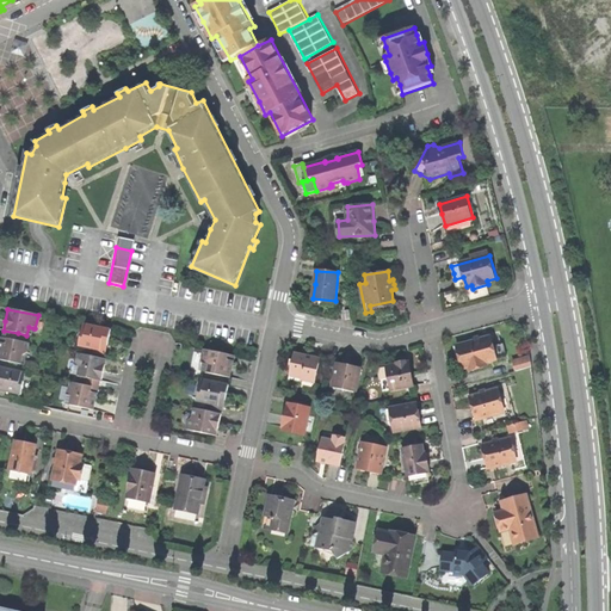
[(110,331),(82,325),(78,347),(99,352),(100,345),(106,346),(107,340),(110,331)]
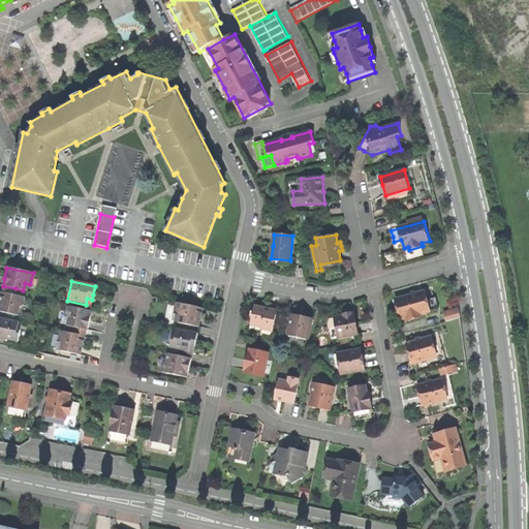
[(13,296),(16,288),(3,286),(1,292),(13,296)]
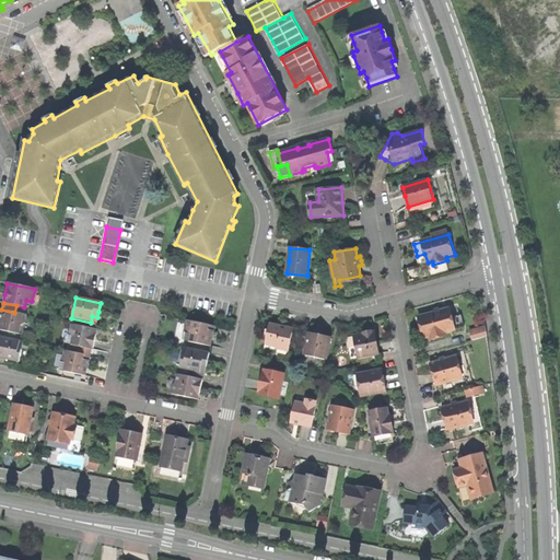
[(432,313),(416,318),(422,339),(430,338),(431,341),(447,336),(446,333),(456,330),(450,307),(432,313)]
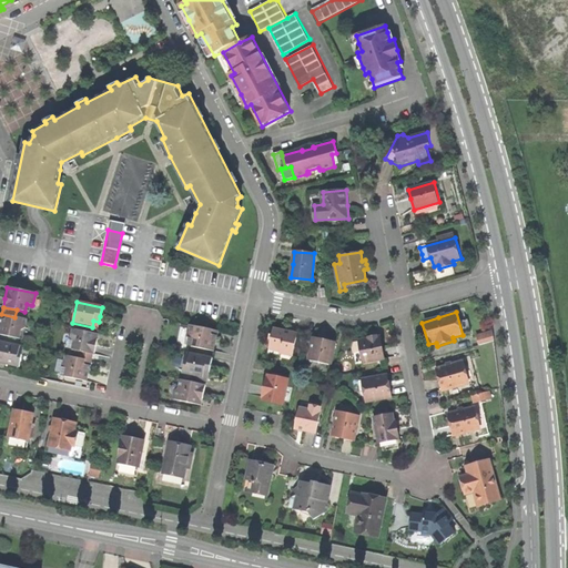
[(0,335),(19,340),(20,332),(23,333),(27,320),(14,317),(1,314),(0,317),(0,335)]
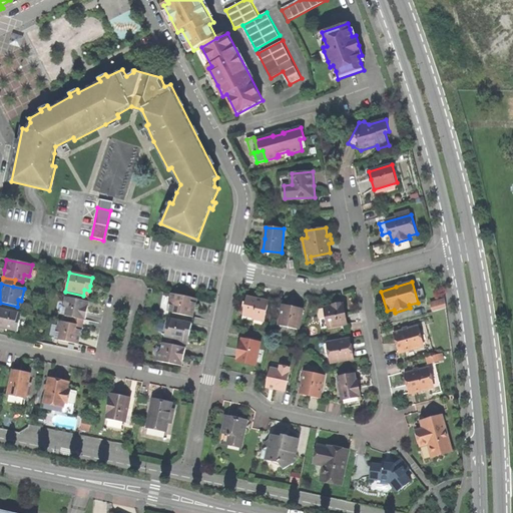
[(172,313),(192,317),(193,310),(195,304),(190,303),(191,299),(170,294),(168,304),(171,305),(174,305),(172,313)]
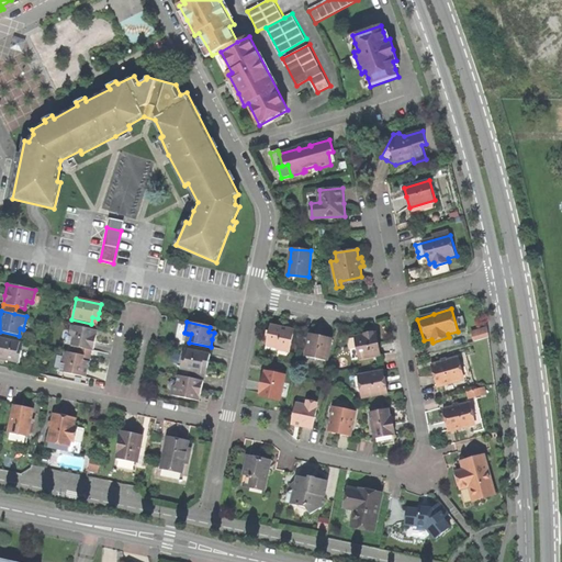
[(89,335),(90,330),(71,326),(68,339),(71,339),(70,346),(70,347),(77,349),(91,351),(92,352),(94,344),(96,337),(89,335)]
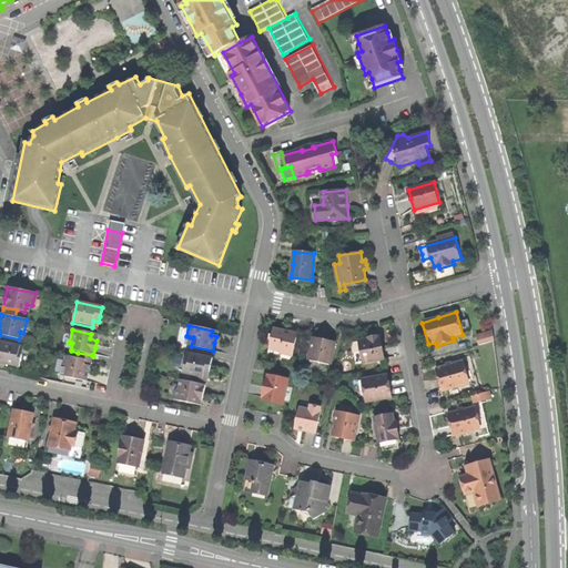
[(288,333),(275,331),(271,353),(282,355),(281,361),(293,363),(298,335),(288,333)]
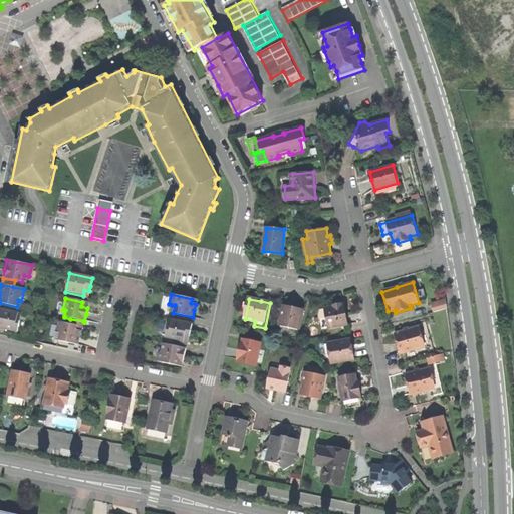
[(447,299),(432,303),(435,312),(448,308),(447,299)]
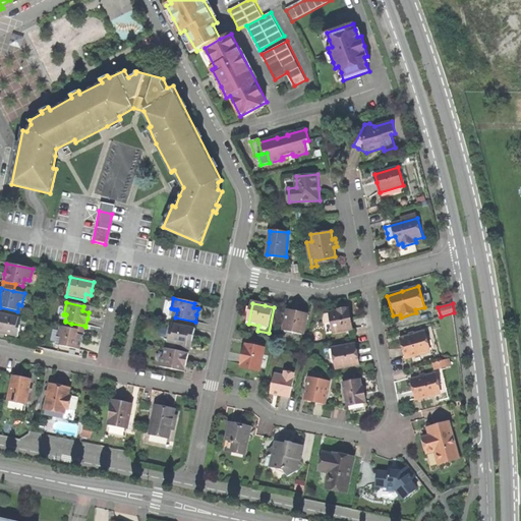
[(340,311),(325,314),(326,325),(333,324),(335,334),(354,330),(350,309),(348,310),(348,308),(344,309),(340,310),(340,311)]
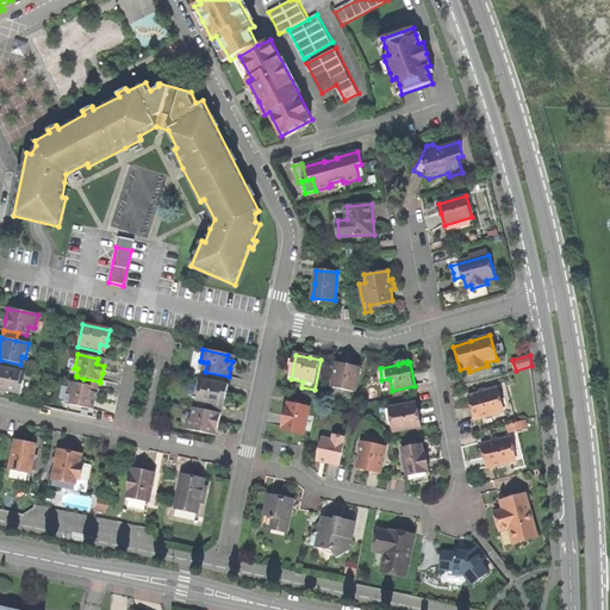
[(350,366),(338,363),(334,387),(358,392),(362,368),(350,366)]
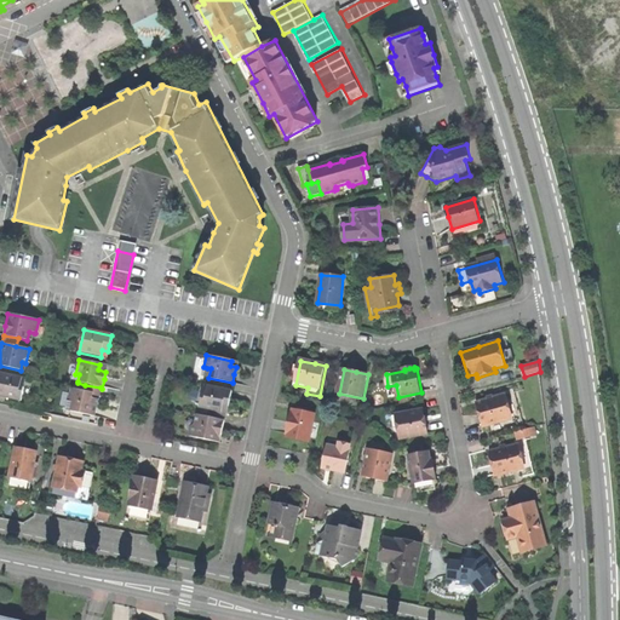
[(21,379),(0,373),(0,397),(19,402),(23,389),(19,388),(21,379)]
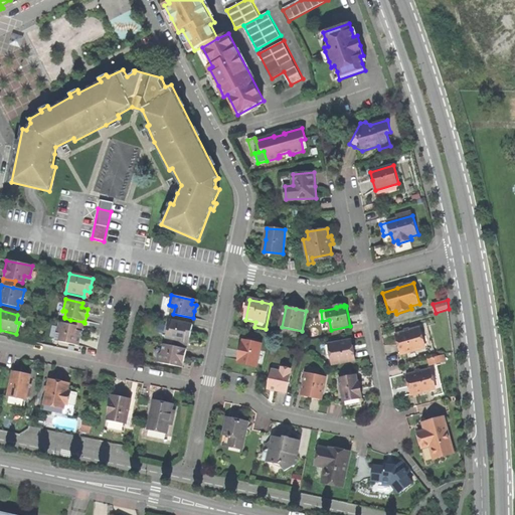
[(70,320),(69,325),(81,328),(83,322),(70,320)]
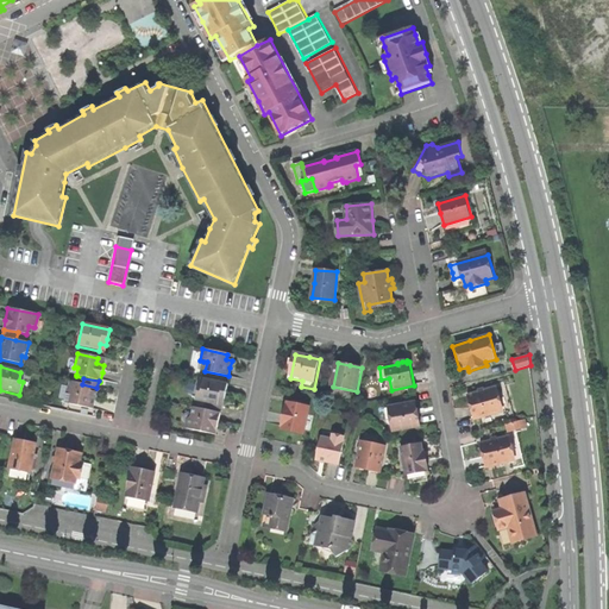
[(226,385),(203,380),(202,388),(198,387),(195,400),(211,403),(209,408),(221,410),(224,397),(226,385)]
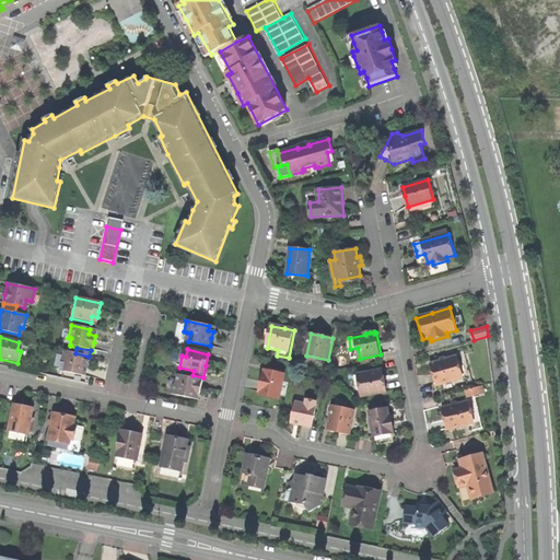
[(76,353),(63,351),(59,372),(84,377),(86,366),(89,357),(76,353)]
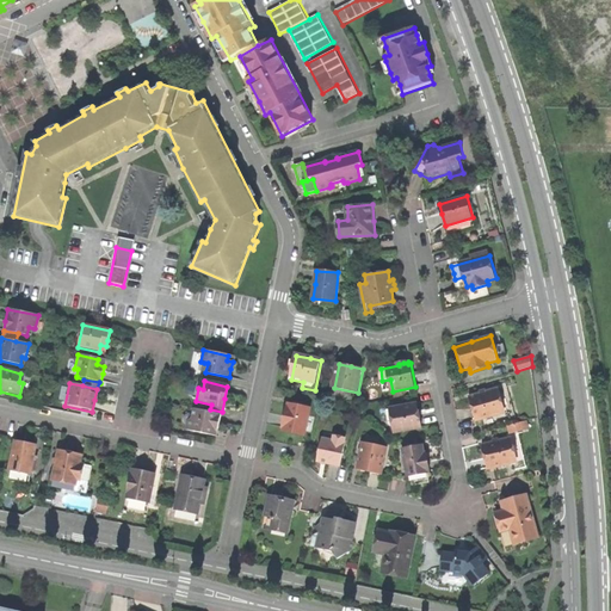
[(499,389),(470,397),(474,408),(477,421),(507,412),(499,389)]
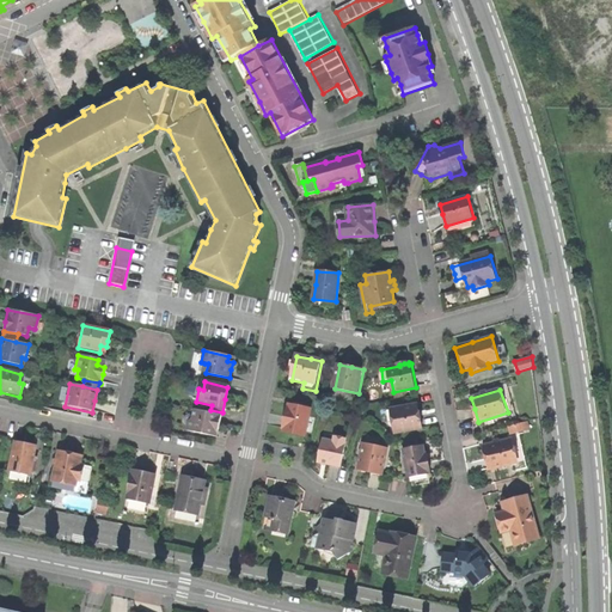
[(286,433),(305,436),(311,409),(292,404),(291,409),(288,408),(286,418),(283,429),(286,429),(286,433)]
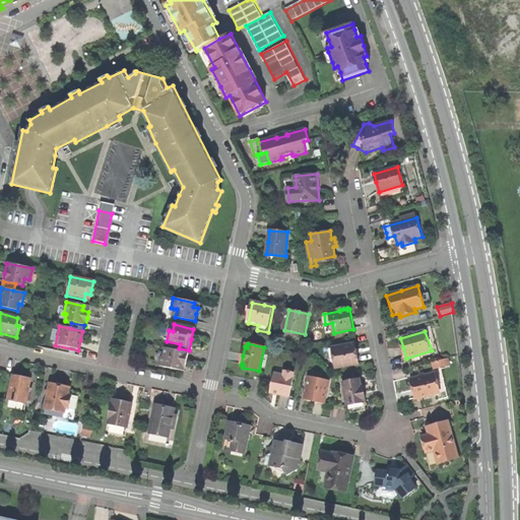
[(336,369),(361,365),(359,355),(356,344),(332,348),(336,369)]
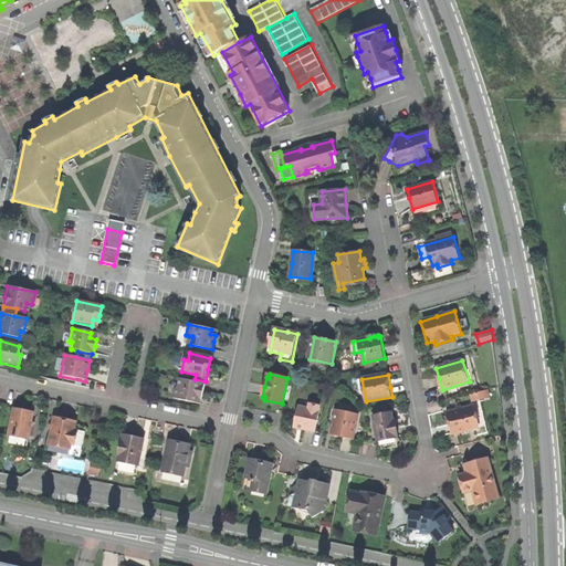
[(203,385),(178,379),(177,387),(173,390),(171,398),(199,404),(201,395),(203,385)]
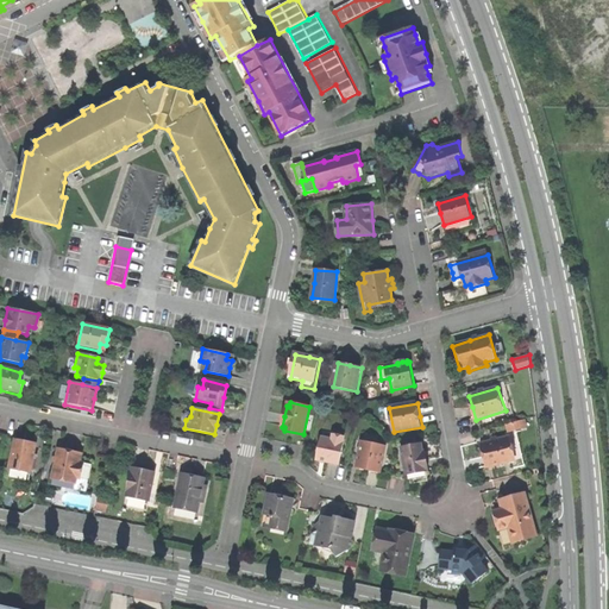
[(528,420),(509,422),(510,429),(528,428),(528,420)]
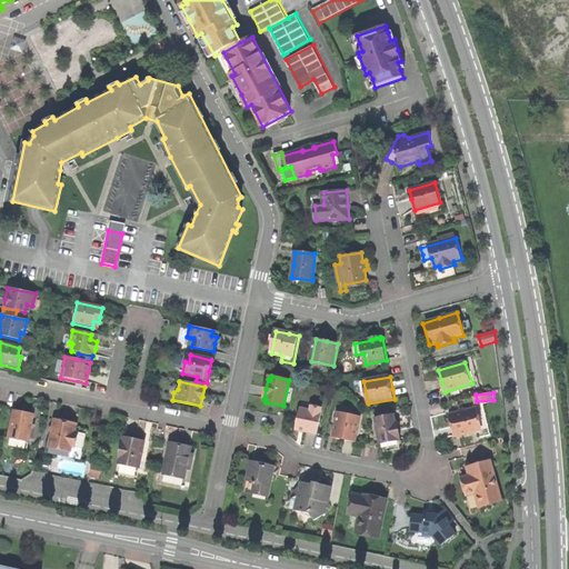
[(311,411),(300,409),(297,430),(310,432),(318,433),(321,413),(320,413),(321,408),(312,406),(311,411)]
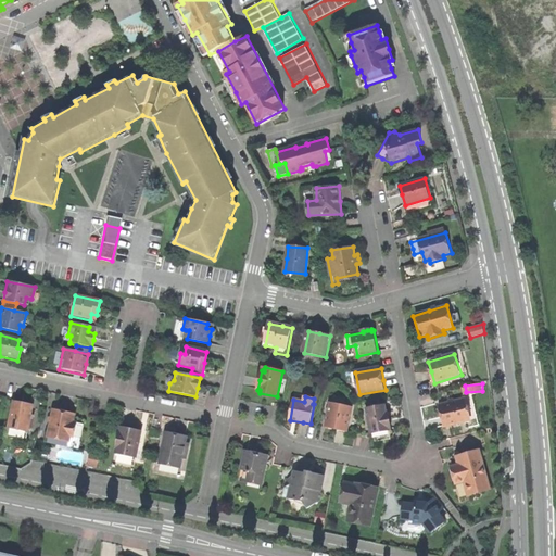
[(466,399),(439,405),(442,416),(444,427),(471,420),(466,399)]
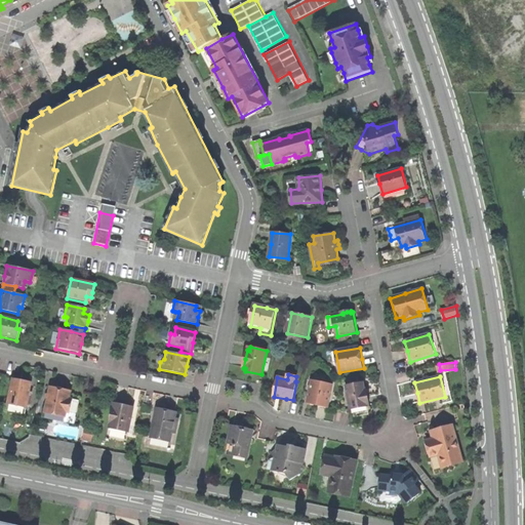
[(333,384),(313,379),(308,403),(318,405),(328,407),(333,384)]
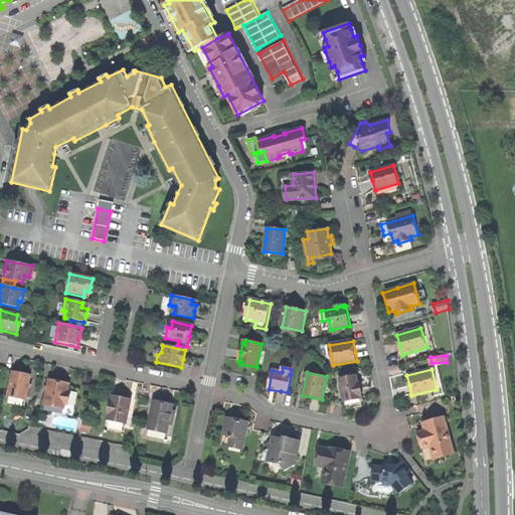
[(7,398),(25,401),(29,378),(18,376),(12,374),(7,398)]
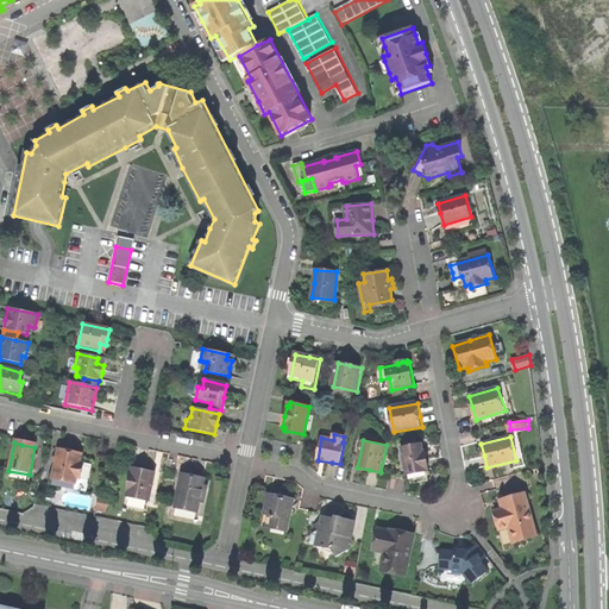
[(421,444),(402,447),(408,477),(418,475),(427,473),(426,470),(429,469),(426,451),(424,451),(421,444)]
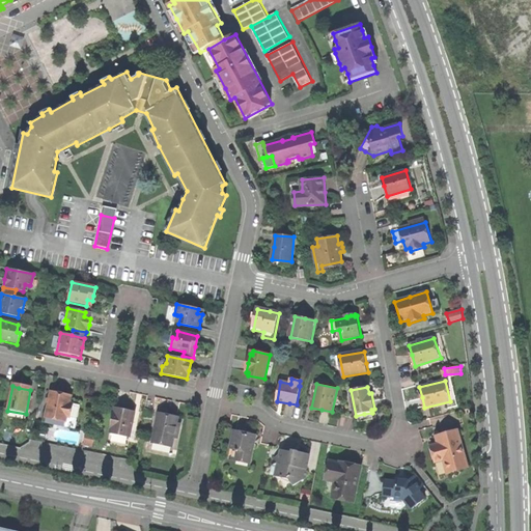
[(44,424),(73,430),(78,408),(68,406),(70,397),(59,395),(50,393),(44,424)]
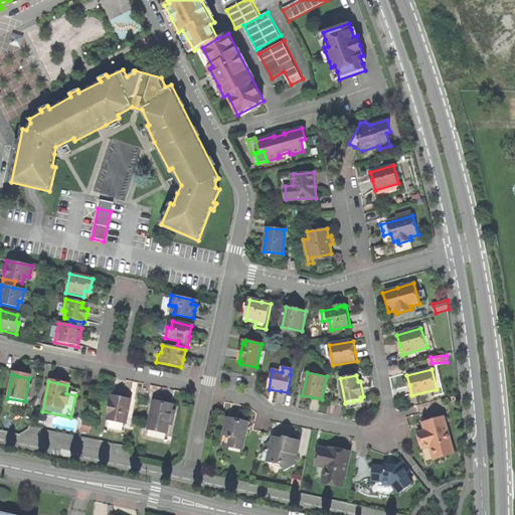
[(105,421),(124,425),(130,401),(119,398),(111,397),(105,421)]
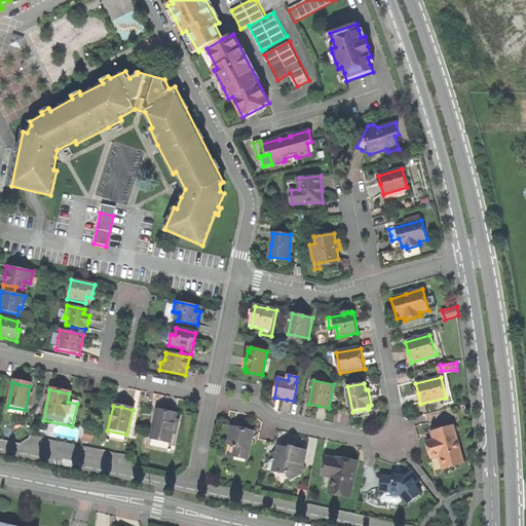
[(163,413),(155,411),(150,436),(170,440),(171,435),(174,420),(175,415),(163,413)]
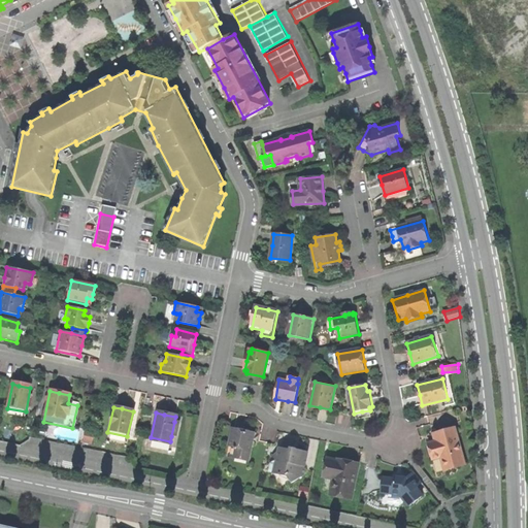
[(456,427),(435,433),(436,437),(437,440),(429,442),(434,460),(441,458),(446,470),(466,464),(456,427)]
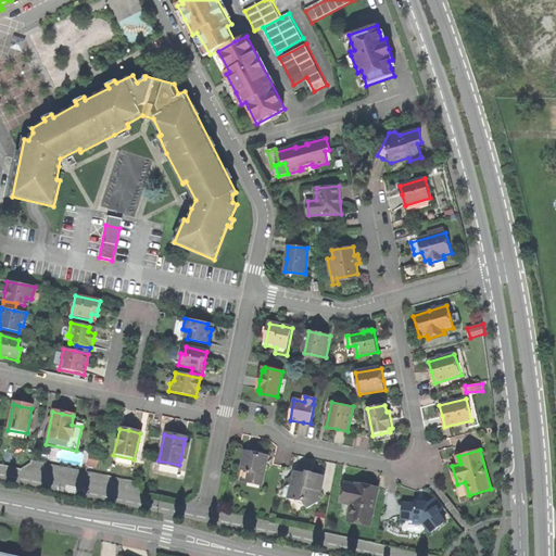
[(240,481),(263,485),(268,456),(258,454),(245,452),(240,481)]
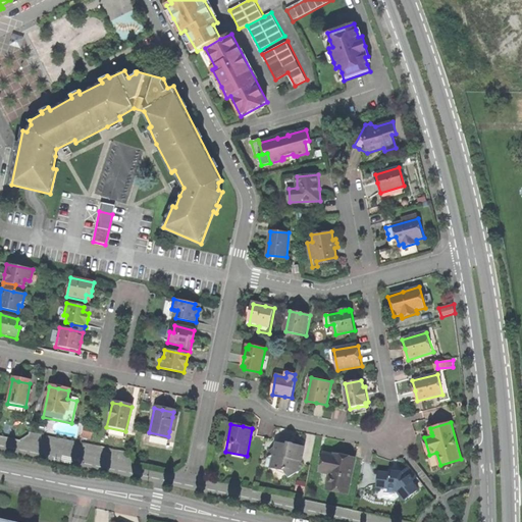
[(290,478),(300,472),(304,448),(295,446),(289,444),(288,446),(276,444),(275,449),(271,451),(274,456),(269,459),(268,467),(274,468),(274,470),(285,471),(290,478)]
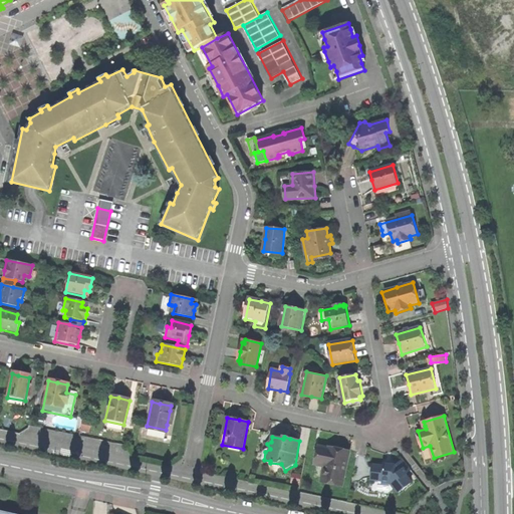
[(323,479),(344,483),(350,453),(336,450),(330,448),(329,450),(319,447),(315,465),(326,467),(323,479)]
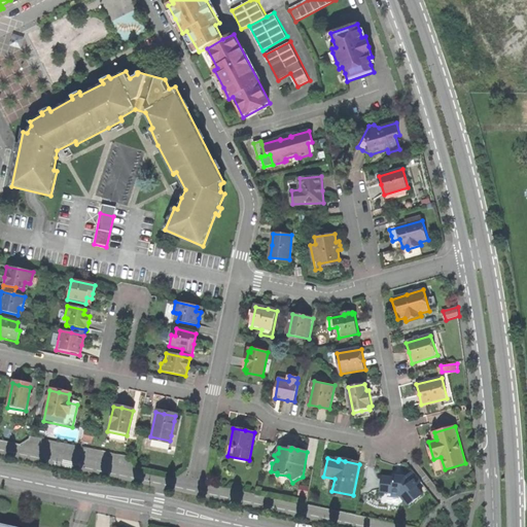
[(411,475),(403,480),(401,477),(394,476),(394,478),(389,478),(383,478),(382,492),(393,493),(392,496),(402,497),(410,505),(423,494),(417,486),(419,485),(411,475)]
